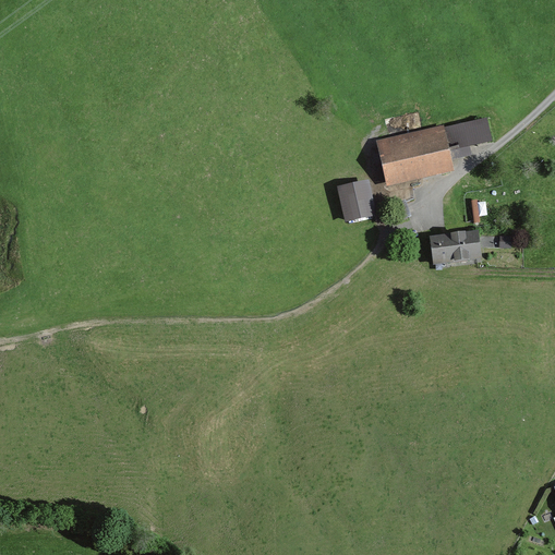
[(484,118),(377,140),(386,184),(451,169),(448,149),(491,139),(484,118)]
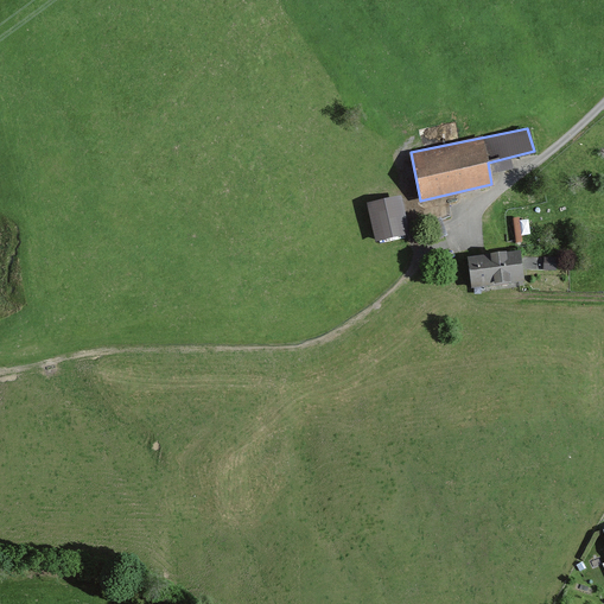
[(396,195),(364,201),(372,237),(404,231),(396,195)]
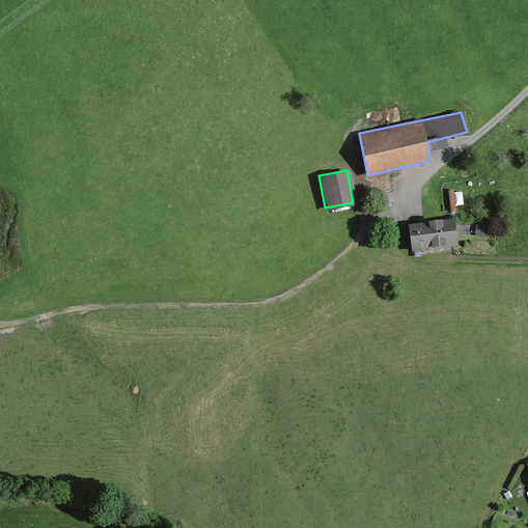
[(464,200),(462,183),(448,184),(450,202),(464,200)]
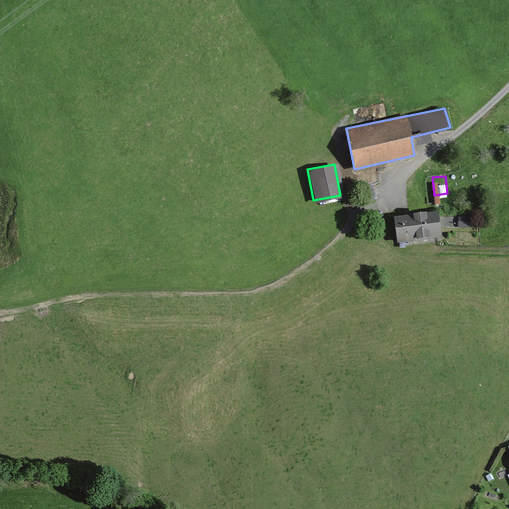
[(436,211),(390,215),(393,241),(439,237),(436,211)]
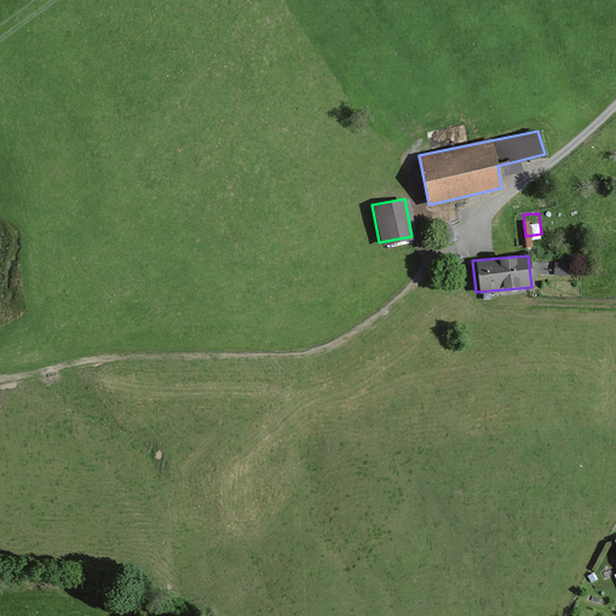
[(564,259),(551,259),(551,271),(564,271),(564,259)]
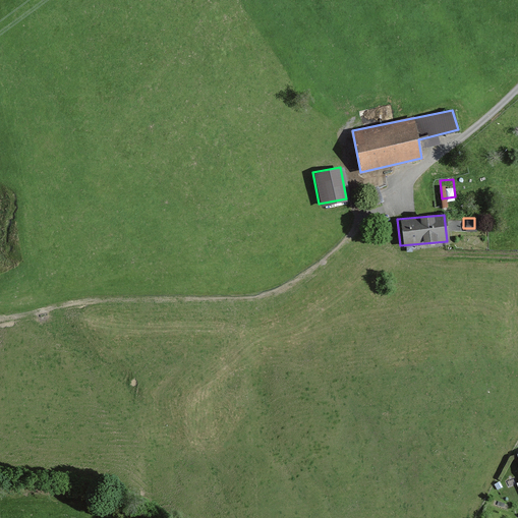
All buildings are outlined.
